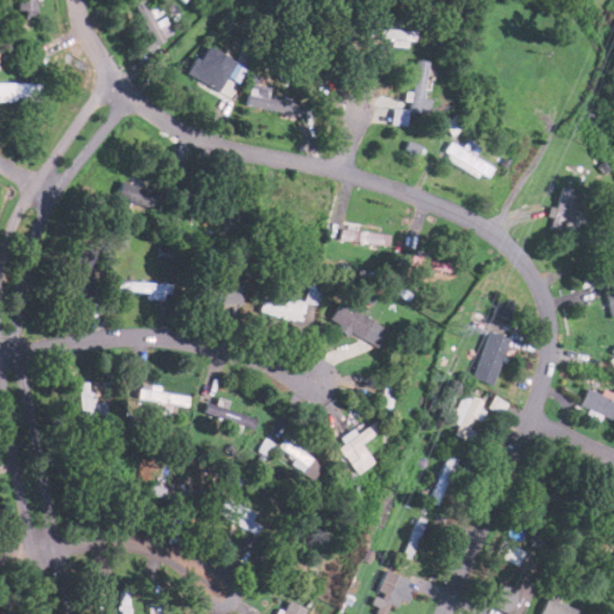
[(34,0),(16,0),(16,10),(34,10),(34,0)]
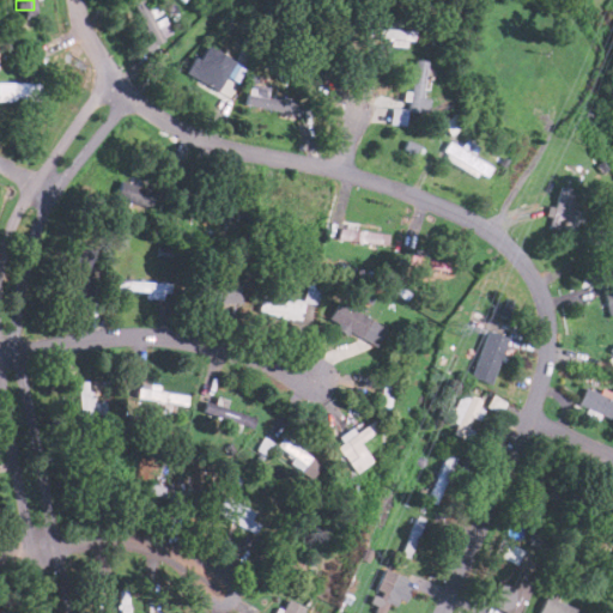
[(151,46),(173,36),(163,14),(162,14),(157,2),(145,6),(143,0),(134,0),(132,1),(151,46)]
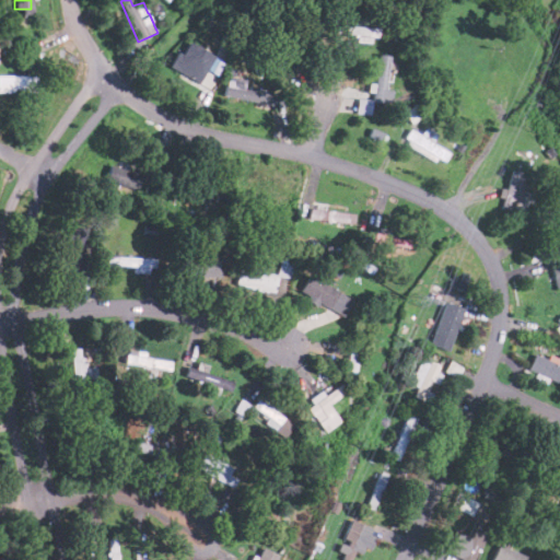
[(336,33),(354,34),(353,41),(378,42),(378,27),(336,25),(336,33)]
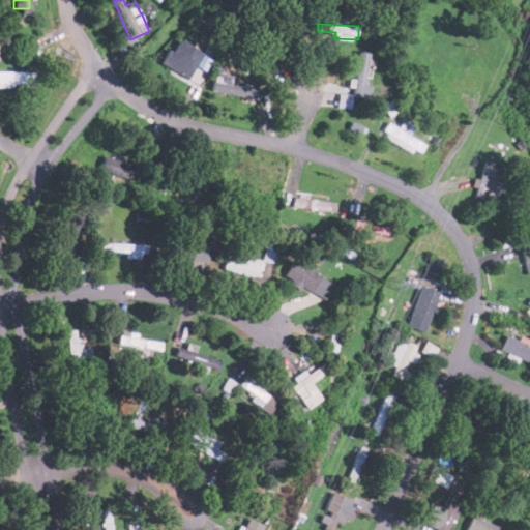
[(211,56),(177,40),(173,51),(167,49),(159,64),(189,78),(195,65),(205,70),(211,56)]
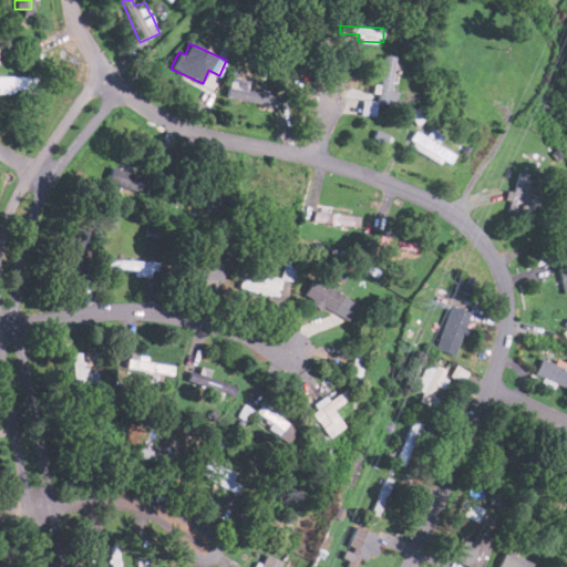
[(378,103),(397,103),(397,91),(392,91),(393,55),(382,54),(381,84),(373,83),(373,93),(378,93),(378,103)]
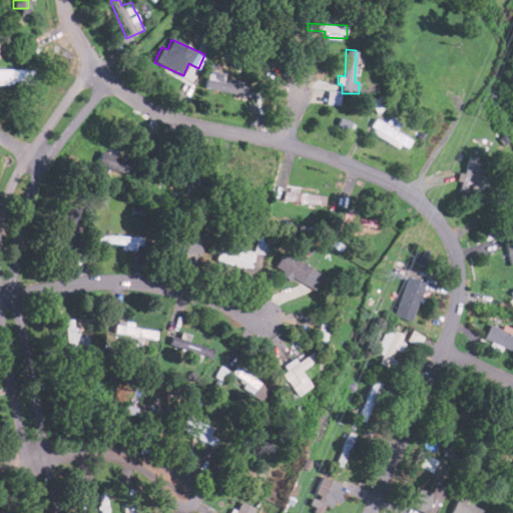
[(34,69),(0,69),(0,85),(34,85),(34,69)]
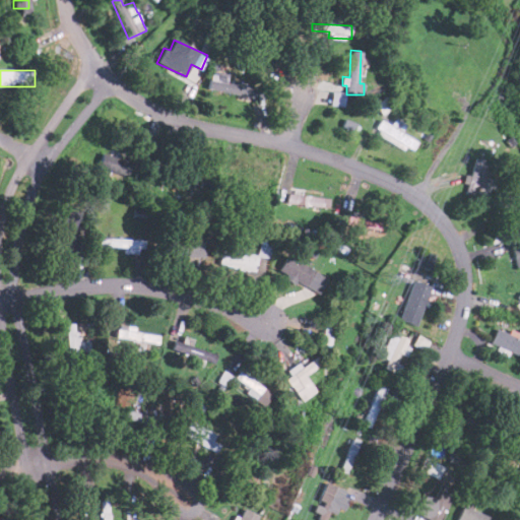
[(207,88),(251,98),(253,87),(226,82),(228,73),(211,70),(207,88)]
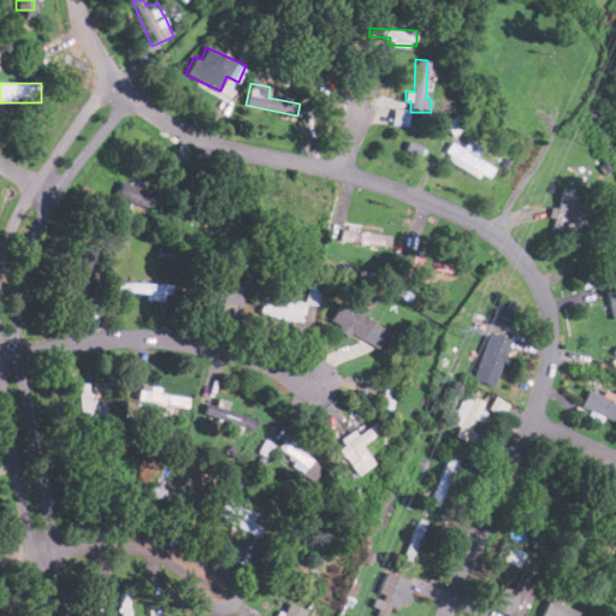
[(409,125),(410,108),(394,108),(392,124),(409,125)]
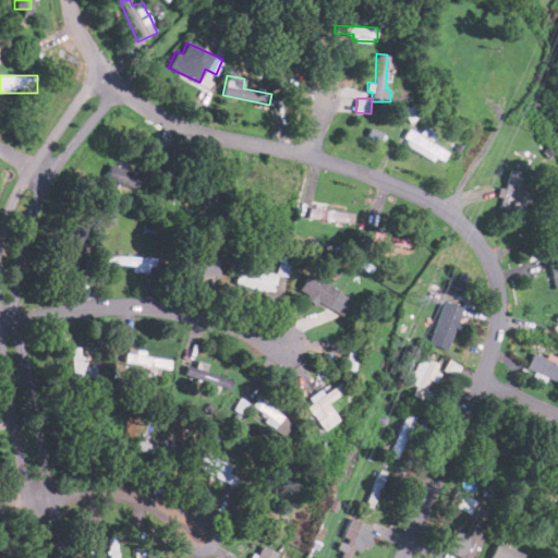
[(410,130),(402,143),(434,161),(436,157),(443,161),(448,152),(429,142),(434,133),(423,126),(419,134),(410,130)]
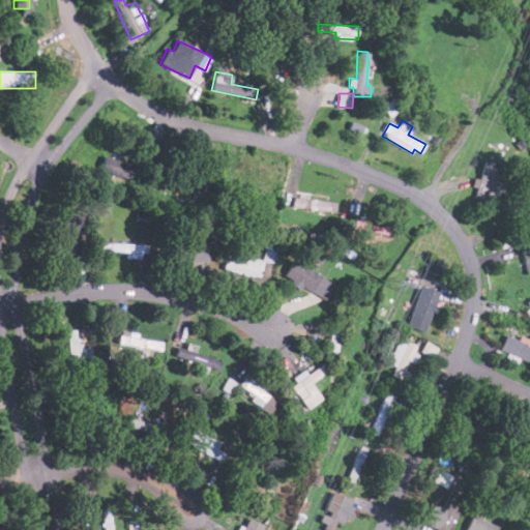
[(131,163),(104,156),(99,172),(127,179),(131,163)]
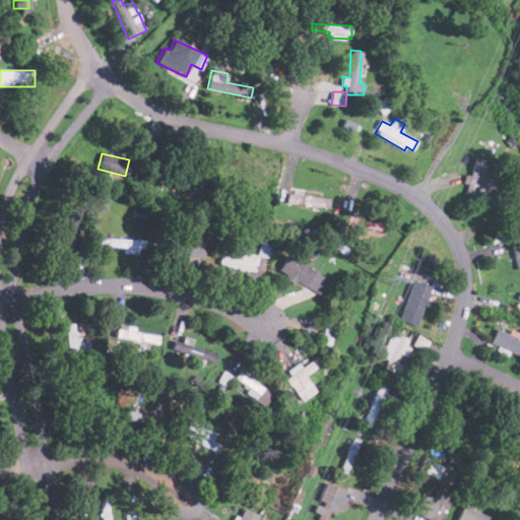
[(477,187),(482,188),(489,160),(473,157),(470,176),(464,175),(463,183),(467,184),(466,193),(475,194),(477,187)]
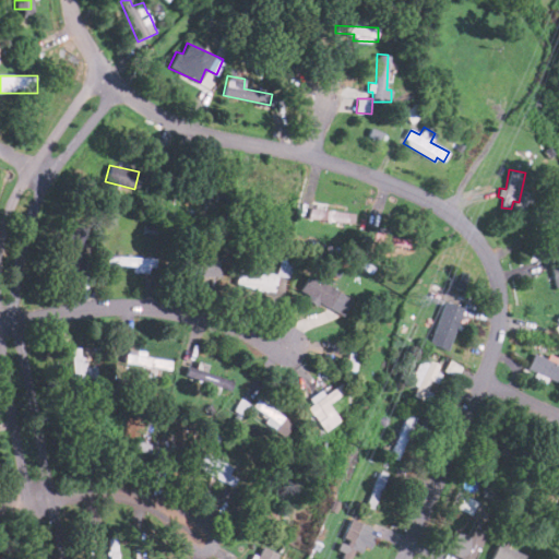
[(308,217),(353,224),(355,213),(324,209),(324,206),(309,204),(308,217)]
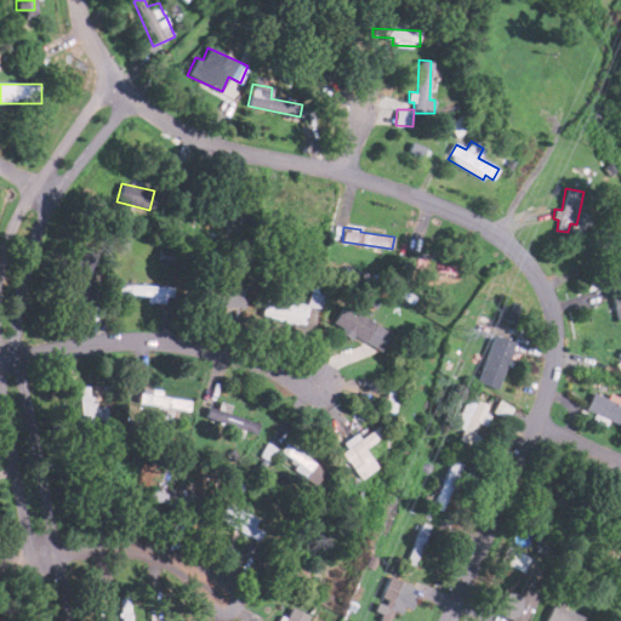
[(448,272),(449,263),(431,262),(432,258),(417,257),(416,267),(448,272)]
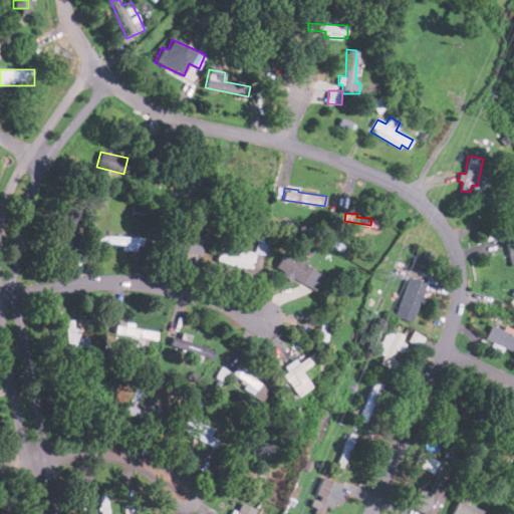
[(76,214),(64,214),(63,249),(75,250),(76,214)]
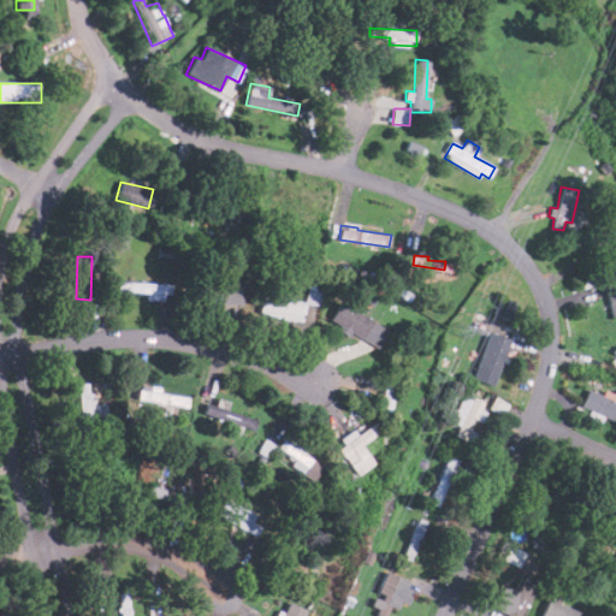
[(170,284),(117,282),(117,291),(146,292),(146,300),(170,301),(170,284)]
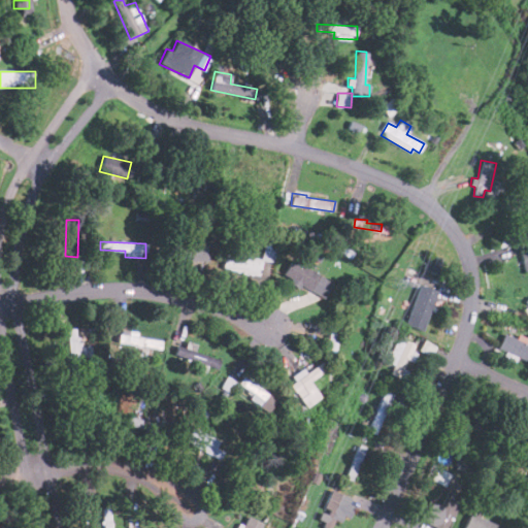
[(274,262),(276,244),(264,243),(262,260),(274,262)]
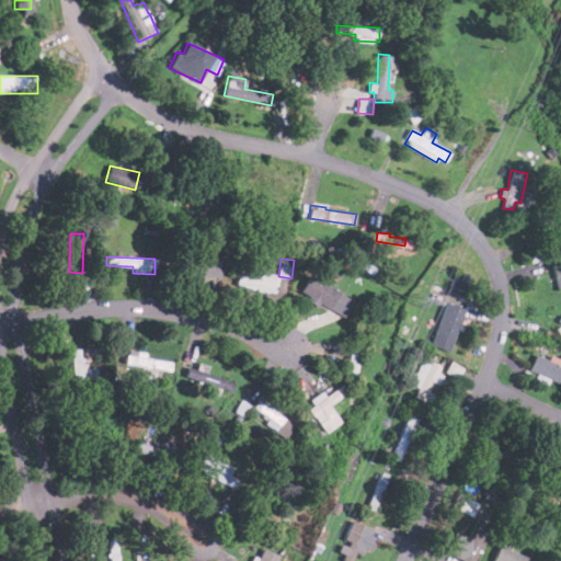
[(219,277),(220,260),(192,260),(192,276),(219,277)]
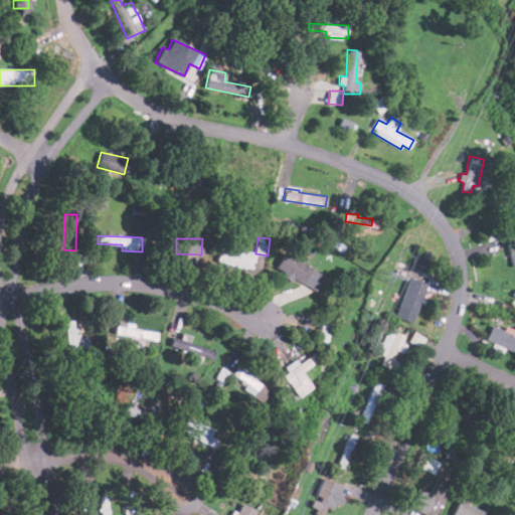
[(514,240),(506,243),(512,265),(514,264),(514,240)]
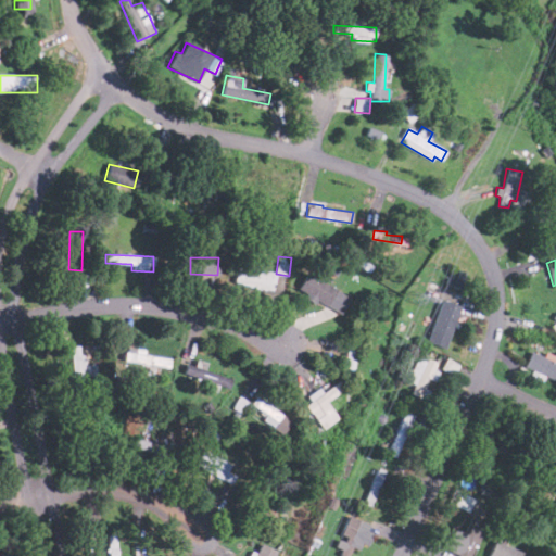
[(274,289),(275,272),(236,268),(235,286),(274,289)]
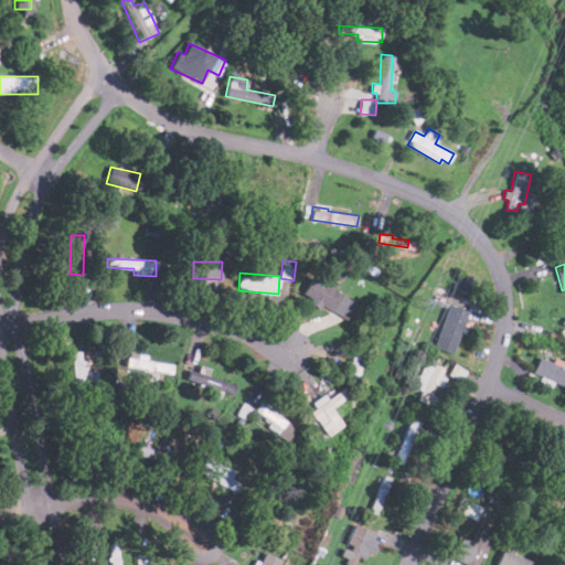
[(356,301),(311,277),(301,296),(347,320),(356,301)]
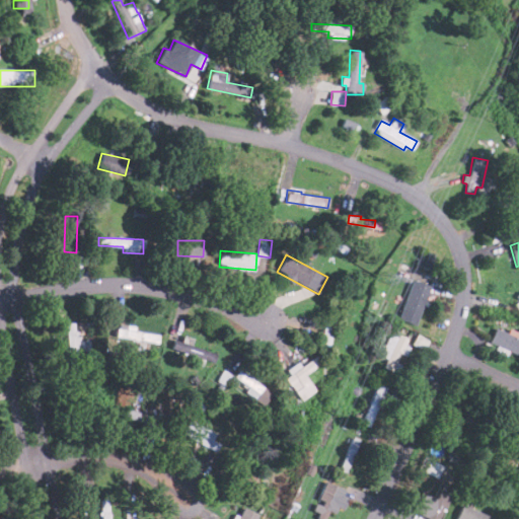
[(429,285),(411,280),(398,319),(417,325),(429,285)]
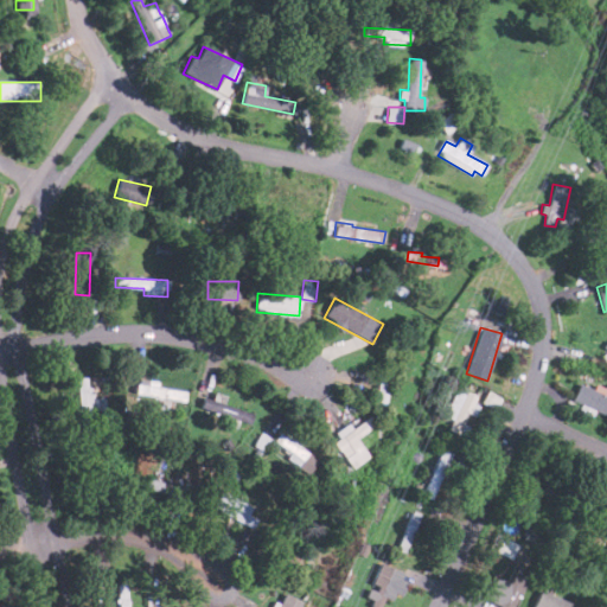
[(77,378),(78,413),(107,411),(107,396),(91,397),(91,377),(77,378)]
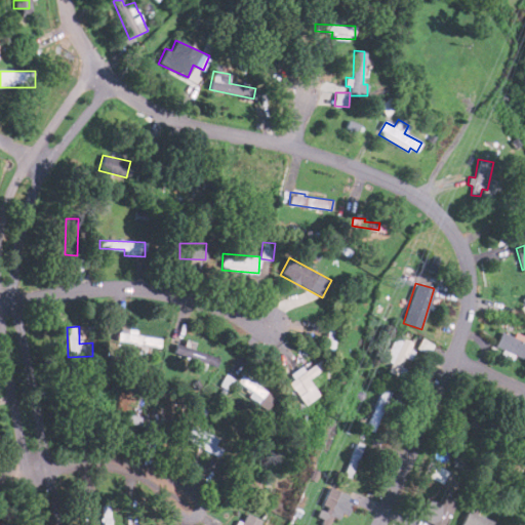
[(116,339),(157,349),(159,339),(118,331),(116,339)]
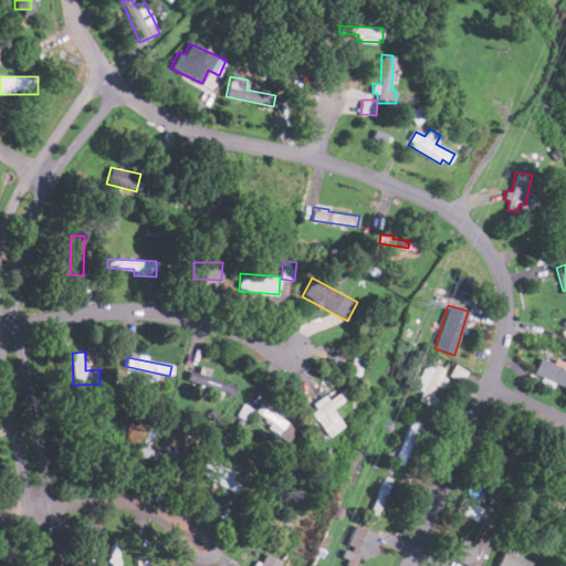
[(542,377),(540,384),(552,388),(554,384),(565,387),(565,384),(565,364),(554,360),(553,363),(540,357),(534,374),(542,377)]
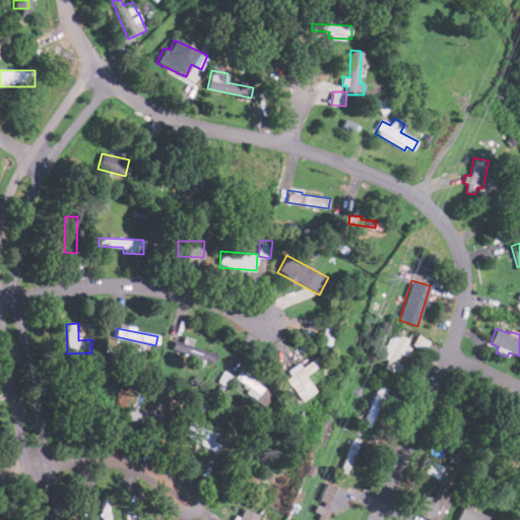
[(388,362),(385,367),(392,371),(406,340),(390,332),(378,356),(388,362)]
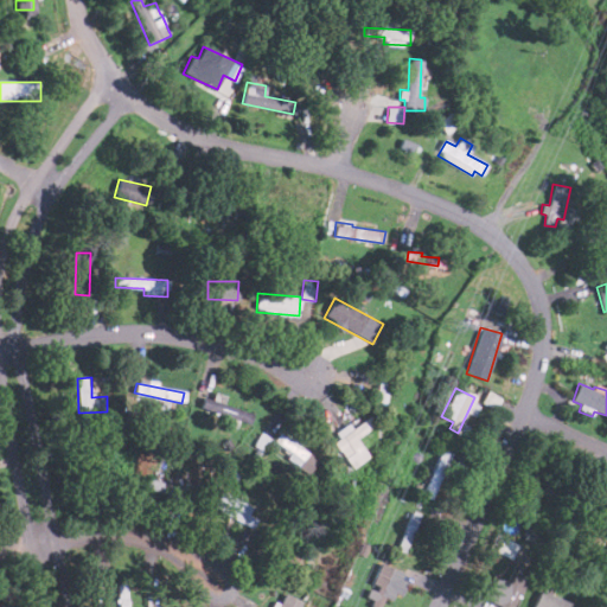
[(209,415),(249,422),(253,404),(212,396),(209,415)]
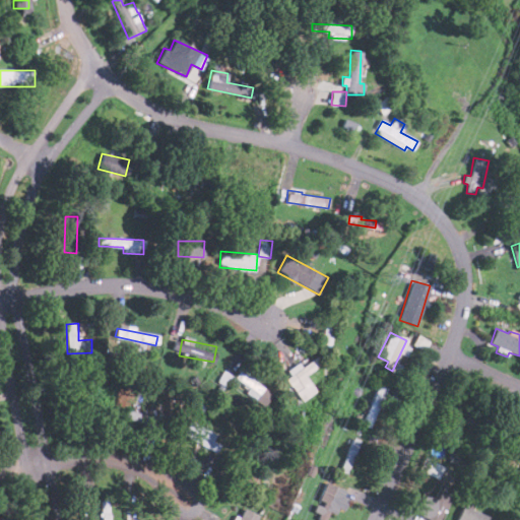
[(302,401),(316,391),(306,376),(320,366),(315,359),(286,379),(302,401)]
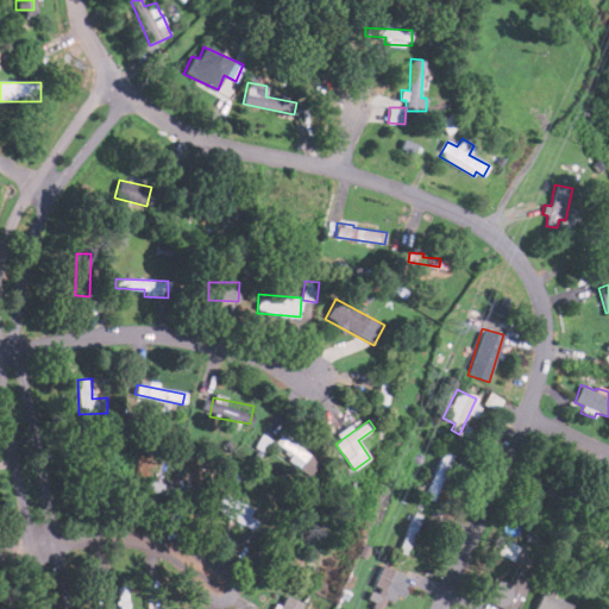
[(272,445),(308,473),(316,464),(281,434),(272,445)]
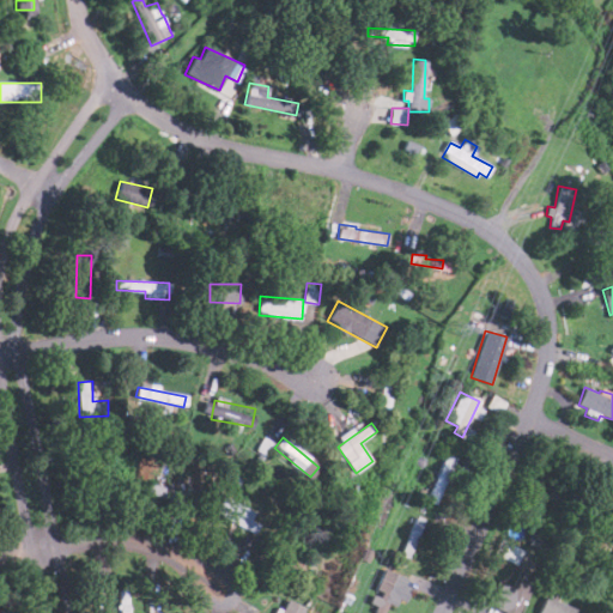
[(425,499),(437,504),(457,459),(445,454),(425,499)]
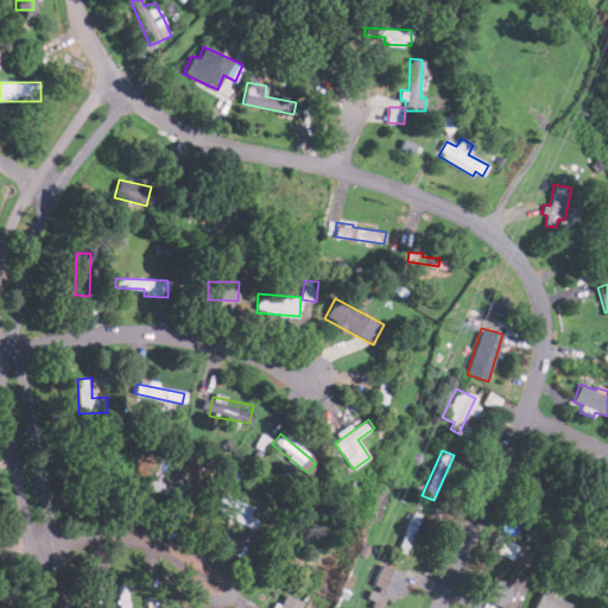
[(184,496),(185,486),(146,481),(145,492),(184,496)]
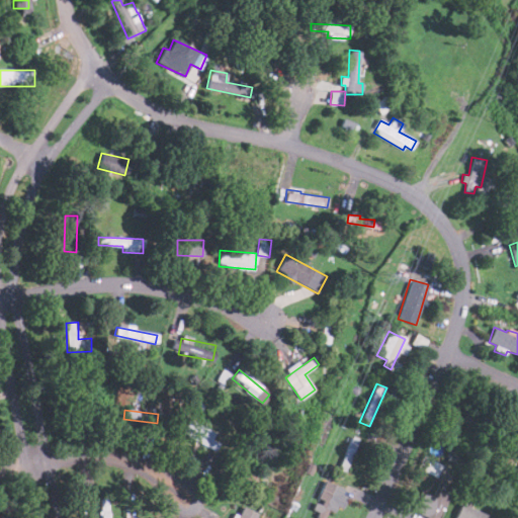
[(207,445),(213,431),(184,419),(178,433),(207,445)]
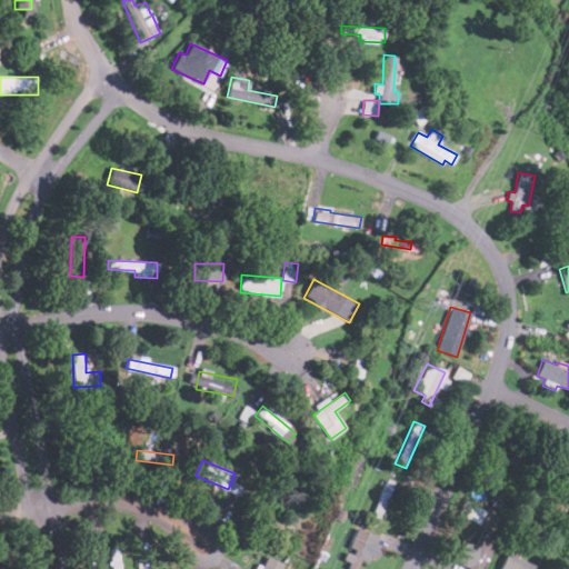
[(373,517),(381,519),(392,480),(385,478),(373,517)]
